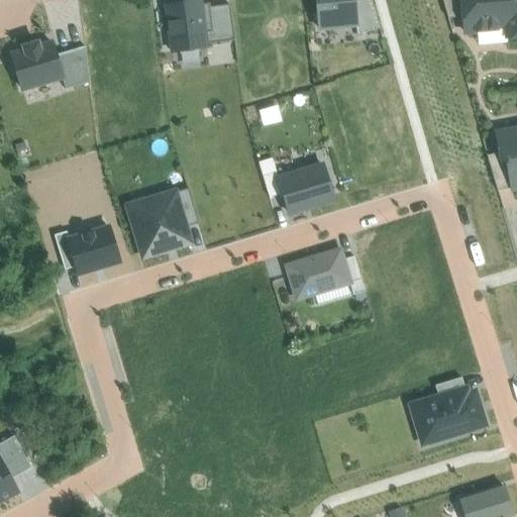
[(315,0),(319,29),(356,26),(353,0),(315,0)]
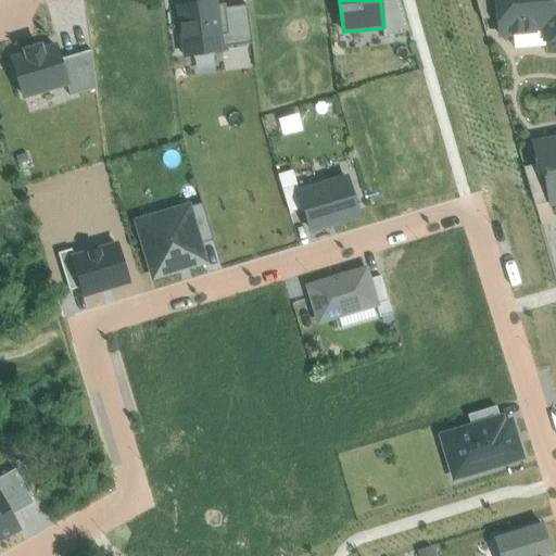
[(399,0),(380,0),(383,28),(383,39),(407,32),(399,0)]
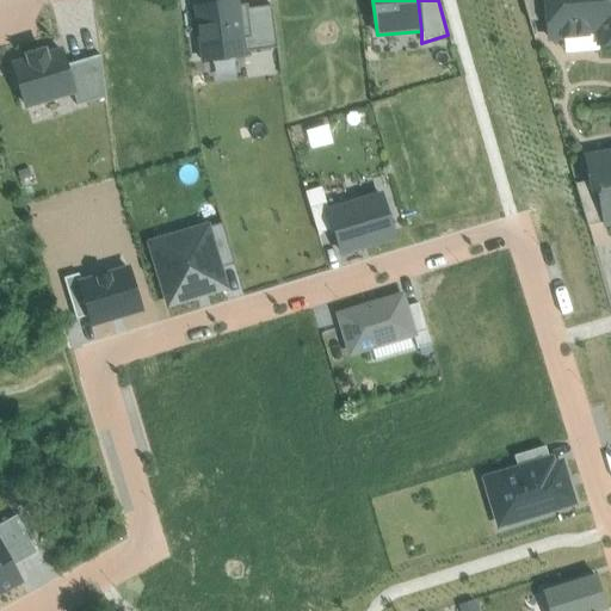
[(545,0),(523,0),(530,23),(548,20),(545,0)]
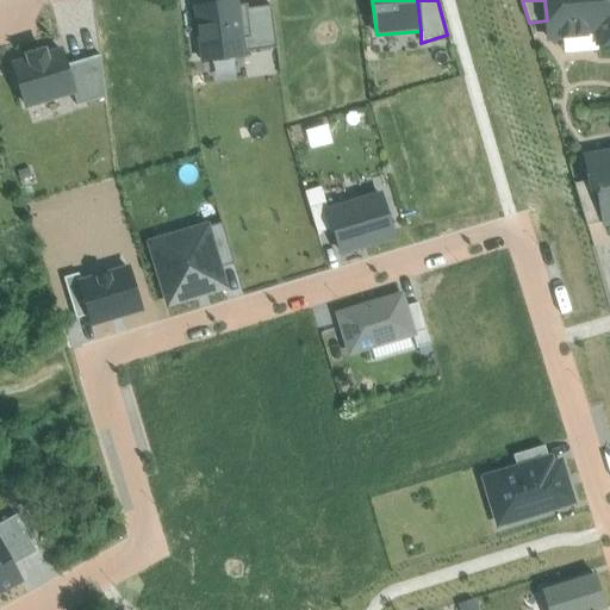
[(609,0),(545,0),(547,20),(548,39),(561,38),(597,36),(598,45),(609,43),(609,0)]
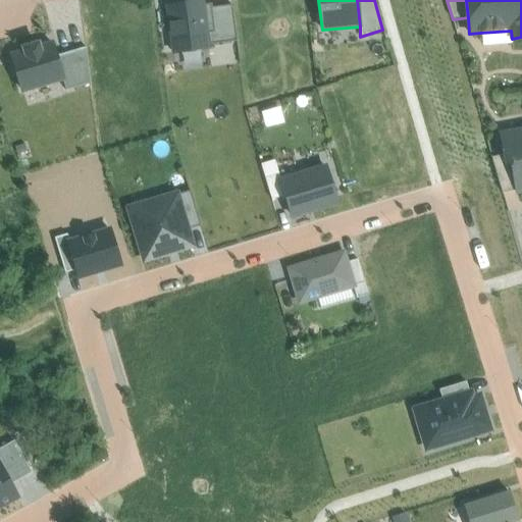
[(203,2),(168,7),(174,54),(209,49),(209,46),(203,5),(203,2)]
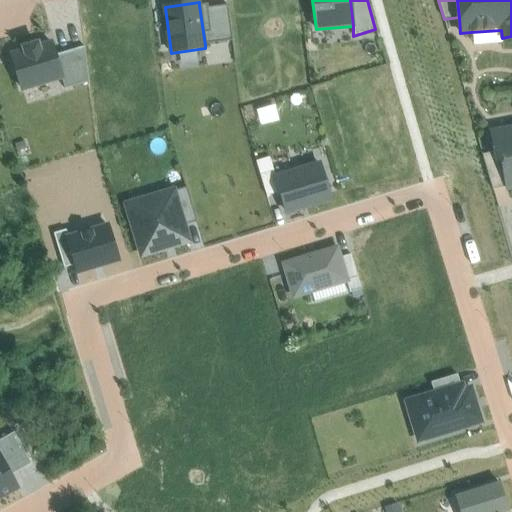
[(208,4),(199,5),(205,45),(232,41),(228,6),(209,8),(208,4)]
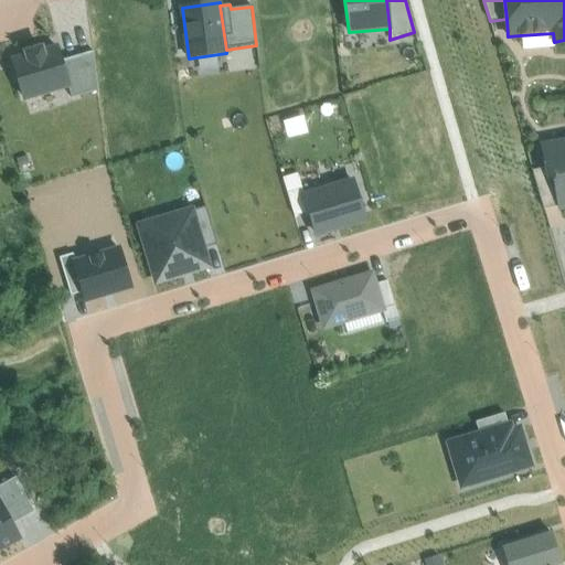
[(554,48),(554,42),(553,33),(520,35),(521,51),(554,48)]
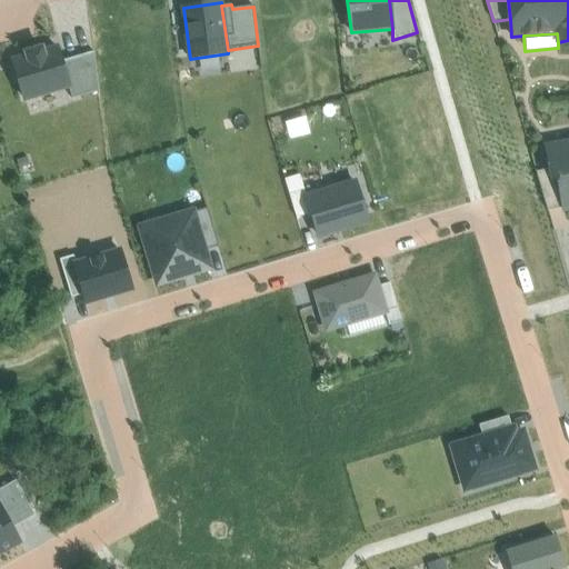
[(28,57),(13,61),(26,100),(69,87),(61,62),(57,48),(43,52),(42,49),(27,53),(28,57)]
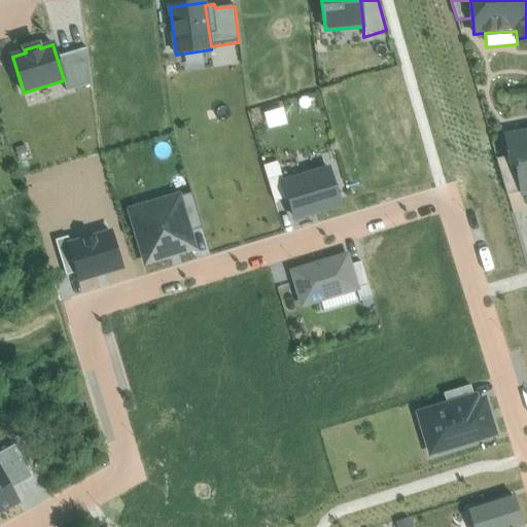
[(57,58),(64,80),(67,93),(92,84),(86,48),(57,58)]
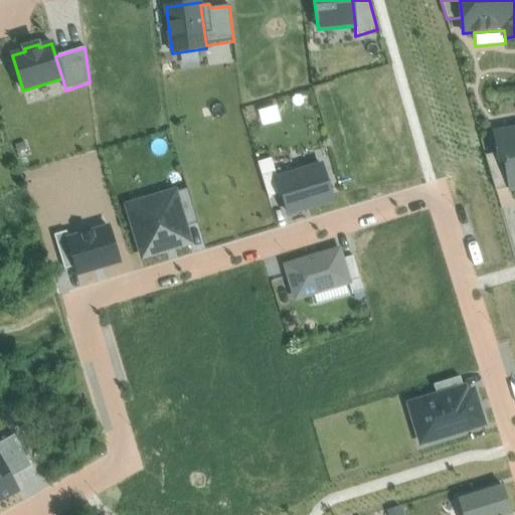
[(514,129),(494,134),(498,153),(499,161),(505,160),(510,188),(510,190),(514,188),(514,129)]
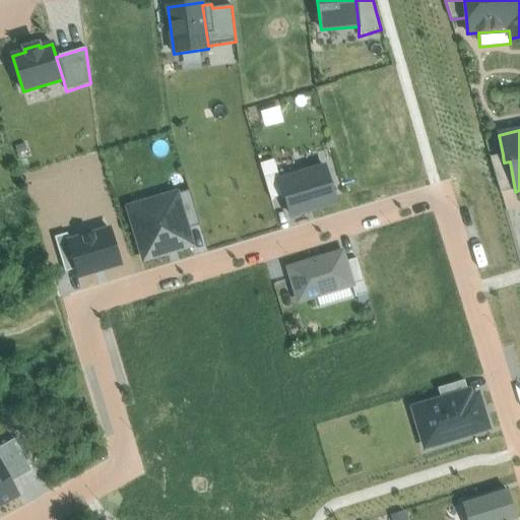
[(504,163),(503,154),(491,157),(500,193),(515,190),(510,161),(504,163)]
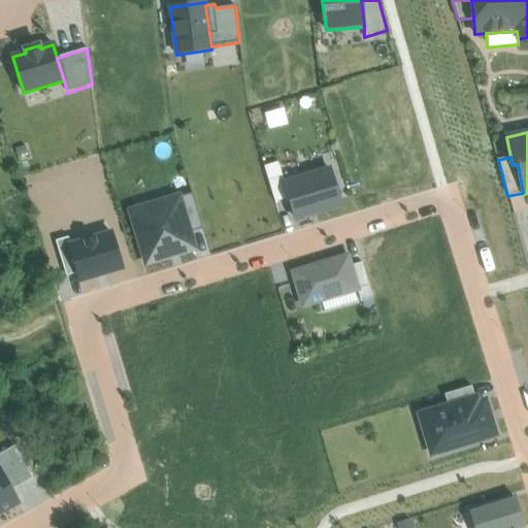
[(275,203),(289,199),(285,185),(278,163),(264,167),(275,203)]
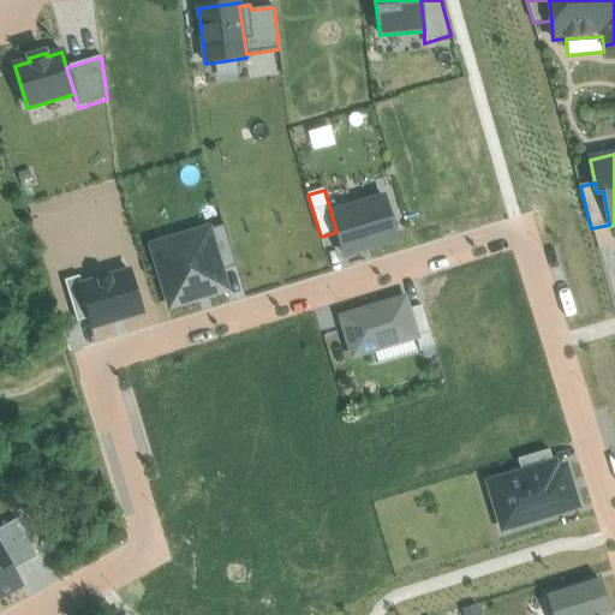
[(384,198),(332,215),(336,232),(344,255),(396,239),(384,198)]
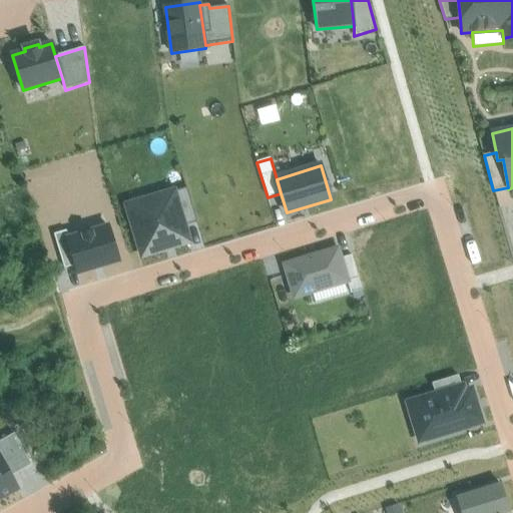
[(186,188),(173,192),(184,226),(197,222),(186,188)]
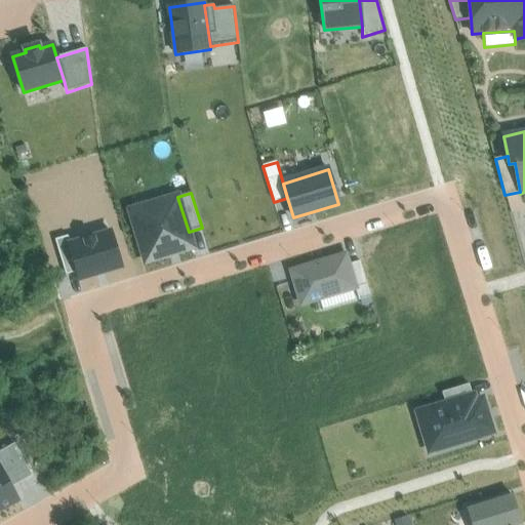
[(189,232),(177,197),(130,211),(147,261),(193,247),(189,232)]
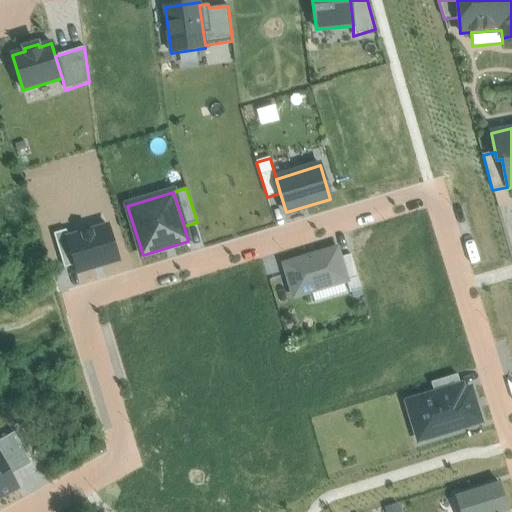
[(69,238),(68,238),(75,263),(78,273),(118,261),(108,226),(69,238)]
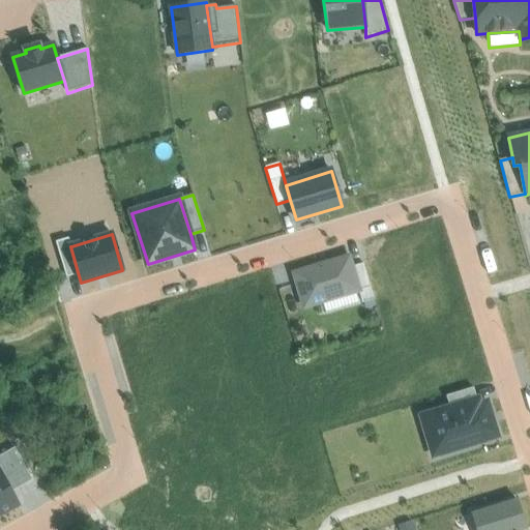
[(70,246),(71,246),(69,238),(56,242),(66,276),(78,272),(70,246)]
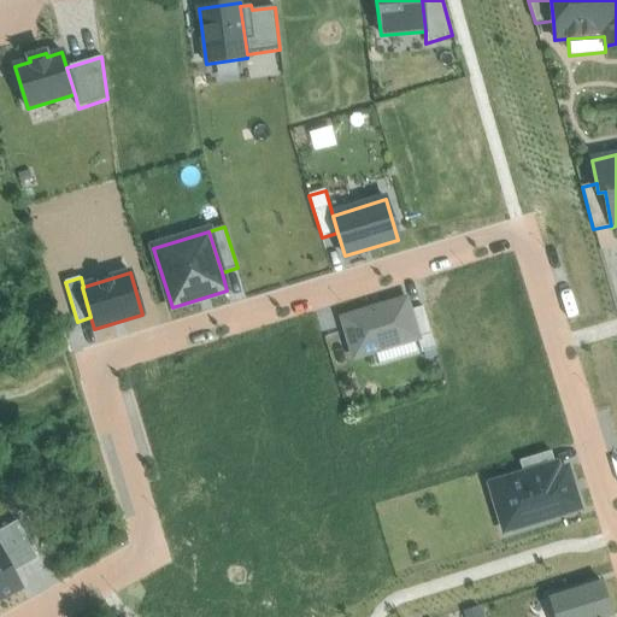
[(418,340),(406,300),(342,319),(354,359),(418,340)]
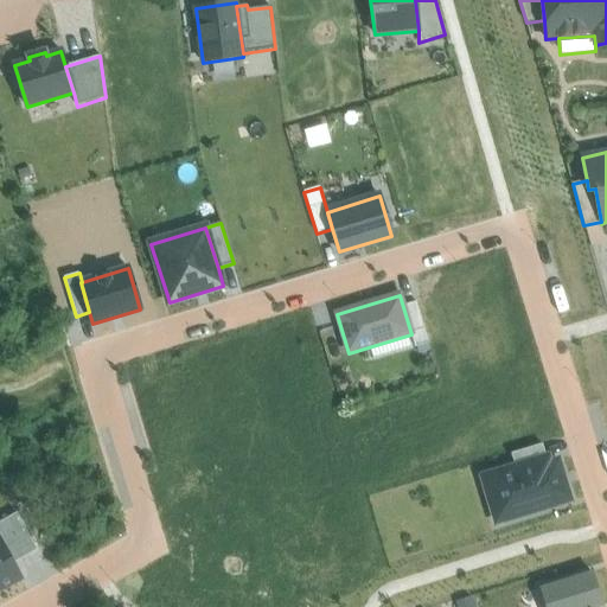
[(511,454),(516,467),(517,474),(548,465),(542,445),(511,454)]
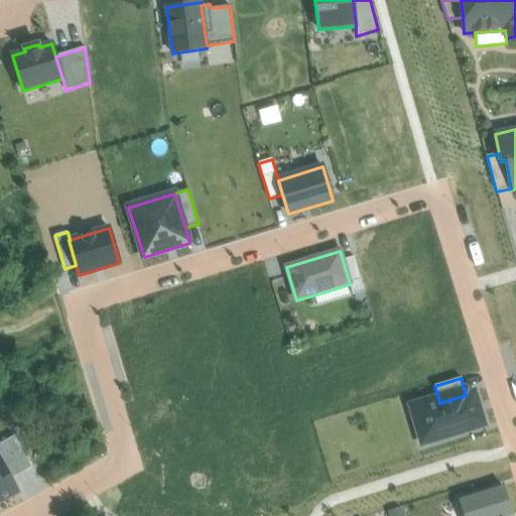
[(438,397),(410,406),(416,424),(424,422),(430,442),(484,425),(480,413),(477,414),(474,406),(478,405),(474,392),(466,395),(439,403),(438,397)]
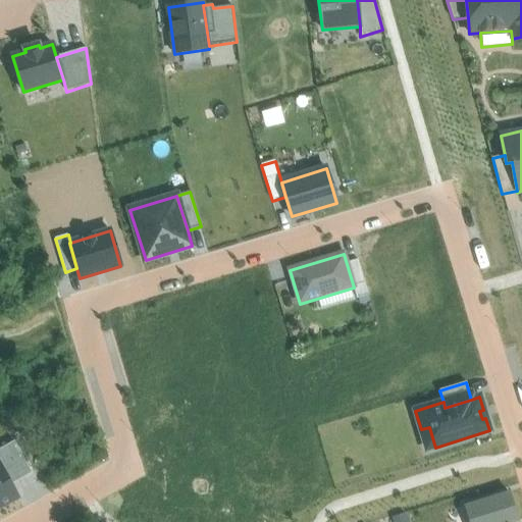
[(0,465),(11,485),(33,474),(14,441),(0,449),(0,465)]
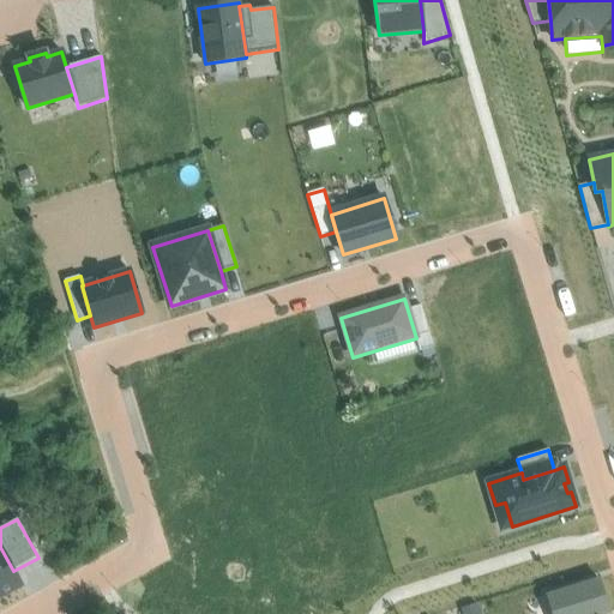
[(0,596),(20,585),(13,571),(0,547),(0,596)]
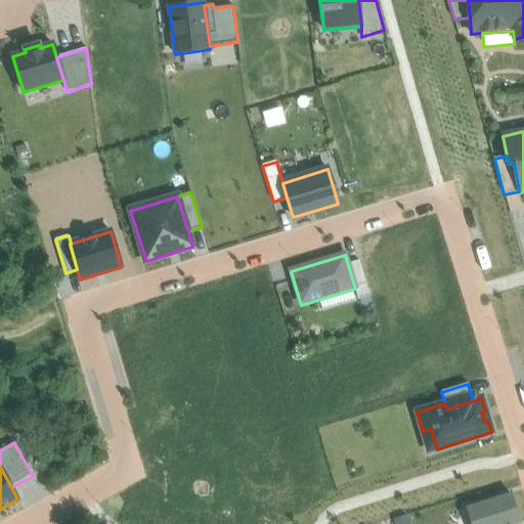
[(518,523),(520,523),(511,495),(467,509),(471,523),(518,523)]
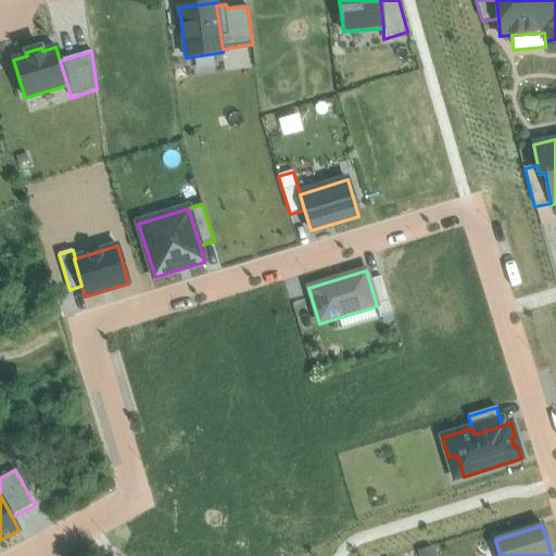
All buildings are outlined.
